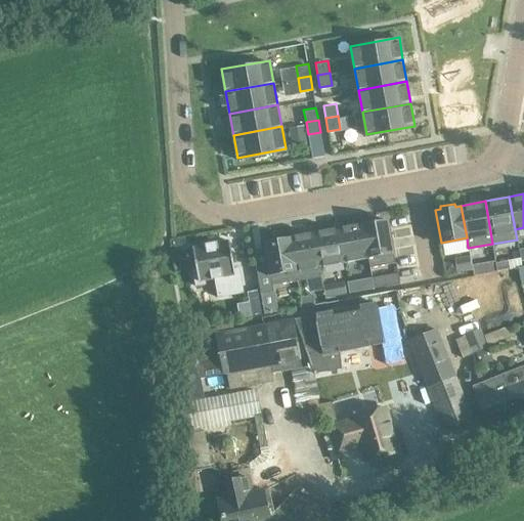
[(361,223),(367,256),(369,266),(395,261),(387,219),(382,220),(382,217),(366,219),(366,222),(361,223)]
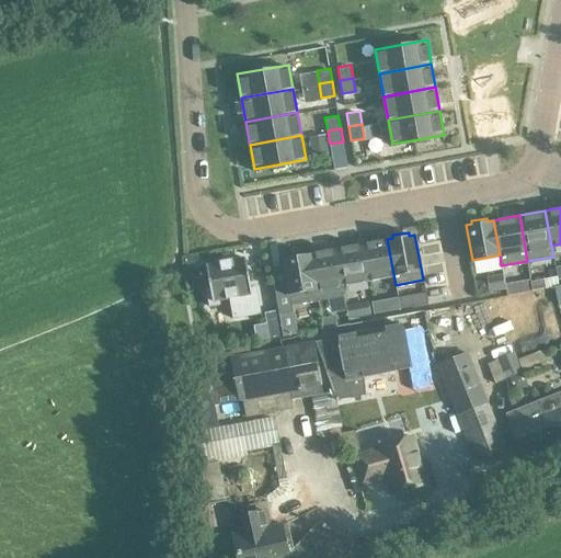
[(387,239),(362,245),(368,279),(393,274),(387,239)]
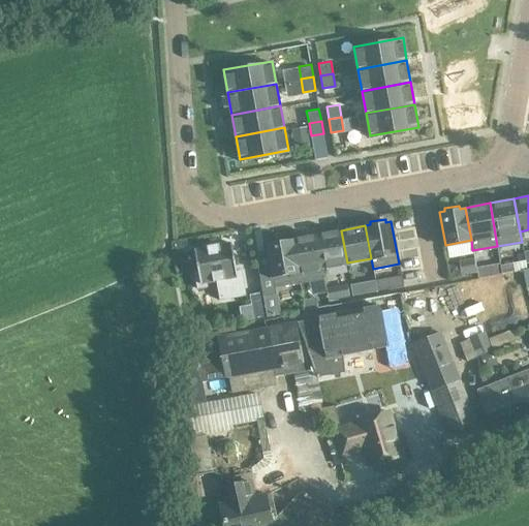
[(316,235),(322,267),(347,263),(341,230),(316,235)]
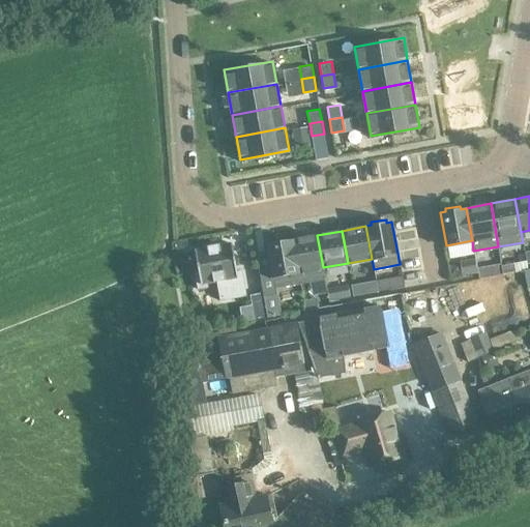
[(325,277),(323,267),(317,235),(293,239),(300,283),(325,277)]
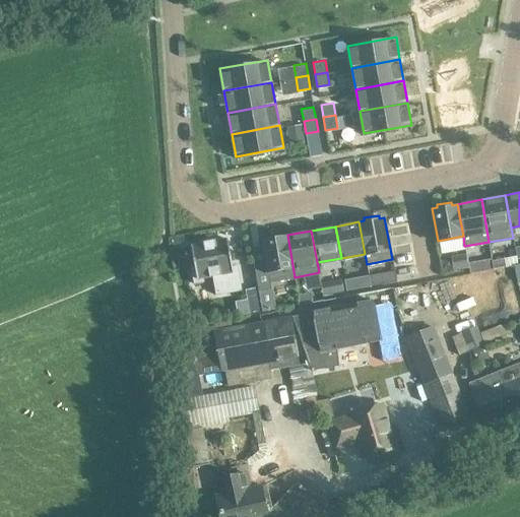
[(255,268),(258,289),(271,286),(270,281),(295,277),(287,235),(282,236),(281,233),(266,236),(267,239),(262,239),(267,266),(255,268)]
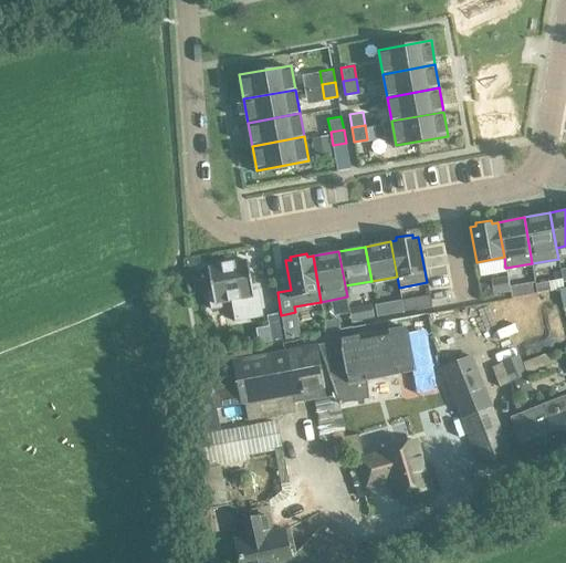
[(236,319),(262,314),(258,288),(253,289),(248,258),(208,266),(211,288),(208,289),(211,306),(221,304),(221,301),(231,299),(236,319)]
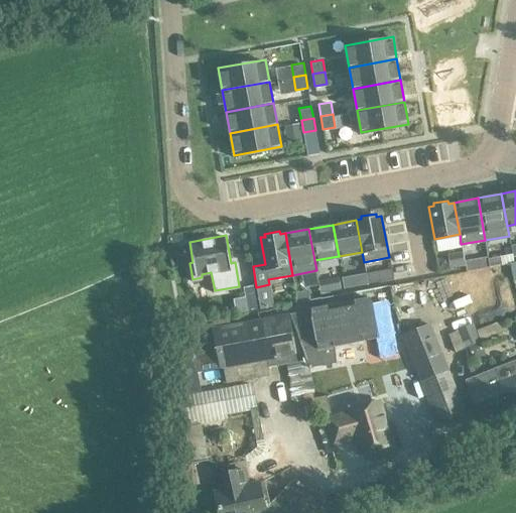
[(464,263),(462,253),(447,255),(449,266),(464,263)]
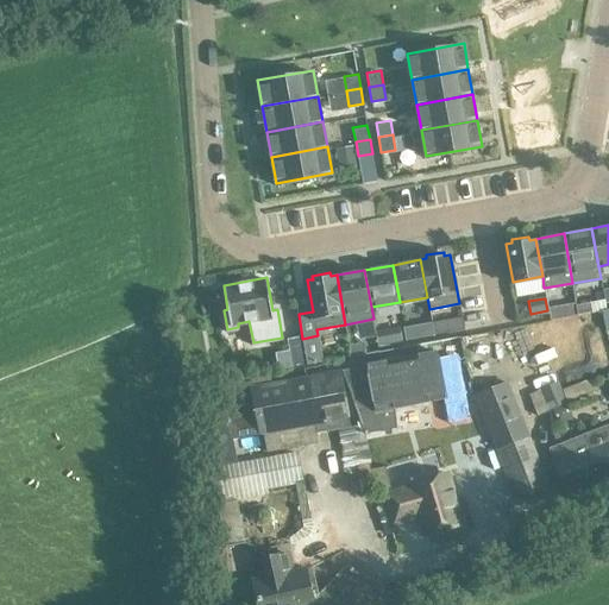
[(591,308),(589,298),(575,301),(577,310),(591,308)]
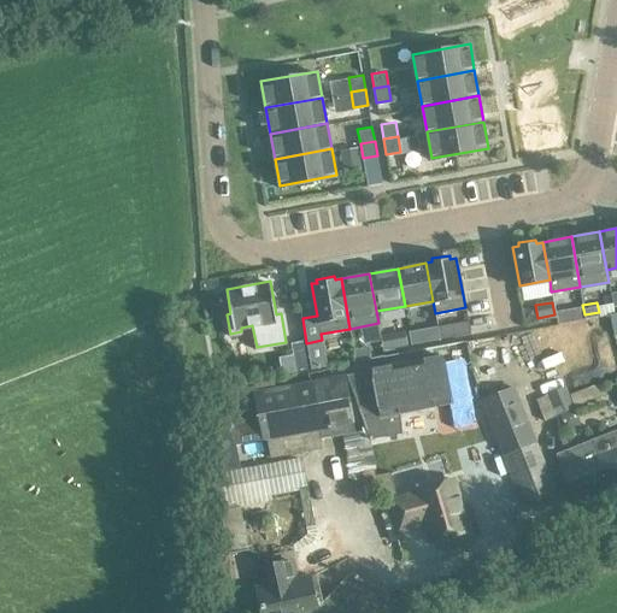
[(574,305),(576,317),(583,316),(581,304),(574,305)]
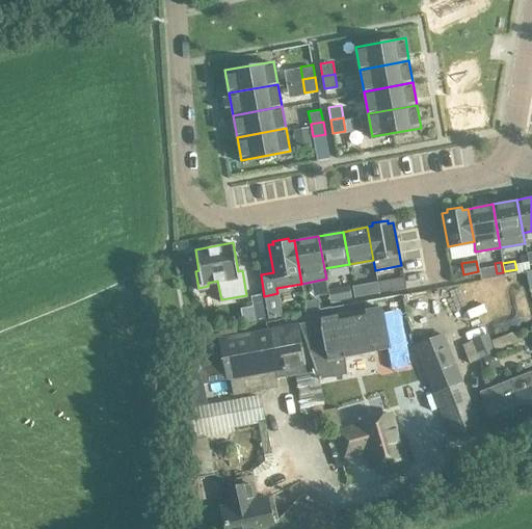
[(390,279),(377,281),(379,290),(392,288),(390,279)]
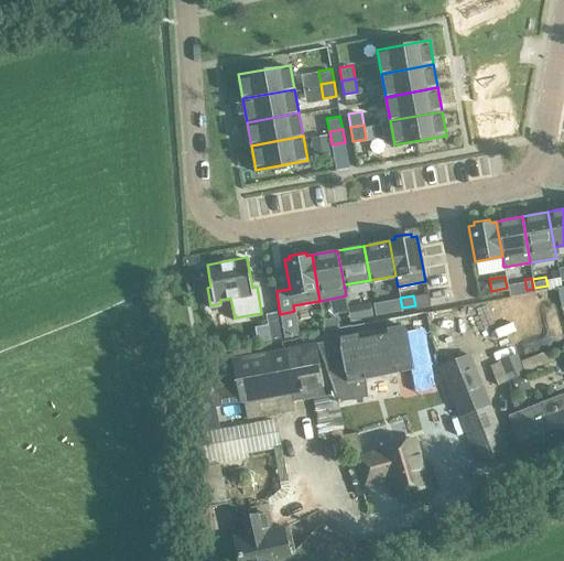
[(336,314),(323,316),(325,326),(338,324),(336,314)]
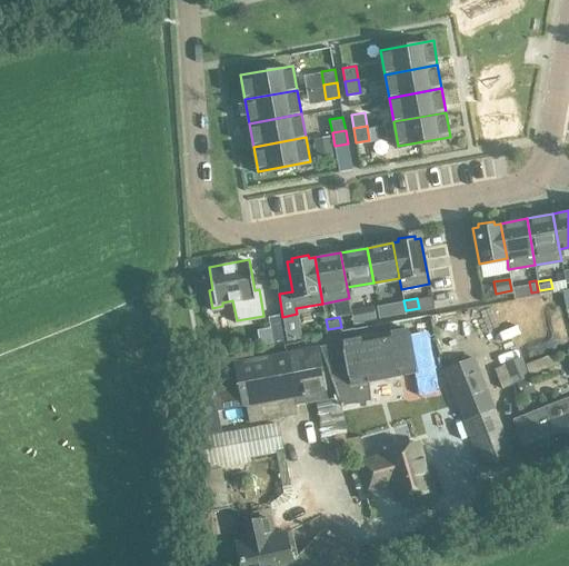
[(409,338),(408,328),(319,345),(340,405),(371,399),(369,380),(415,371),(418,390),(438,387),(428,334),(409,338)]
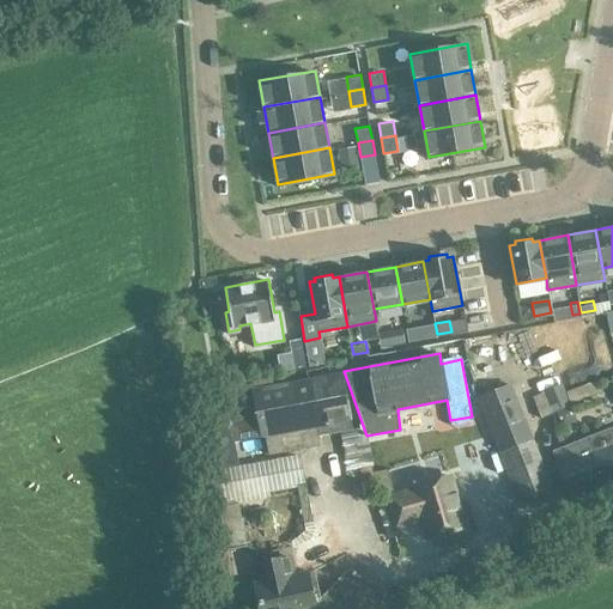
[(315,424),(317,434),(352,427),(341,371),(254,388),(253,383),(223,389),(232,440),(263,434),(267,455),(301,448),(296,427),(315,424)]
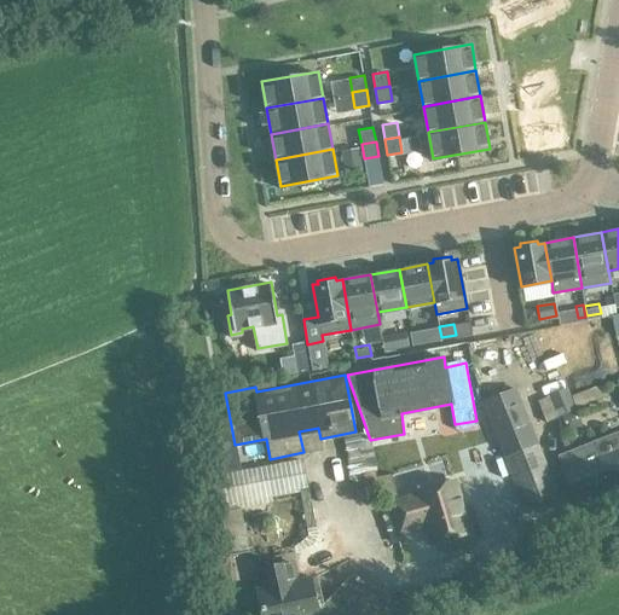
[(567,386),(548,393),(549,395),(556,415),(576,407),(571,394),(567,386)]
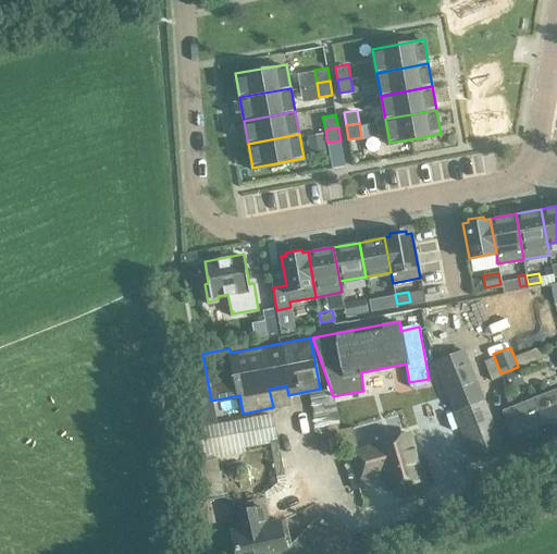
[(481,398),(467,361),(461,349),(437,359),(457,408),(454,409),(472,456),(503,444),(484,397),(481,398)]
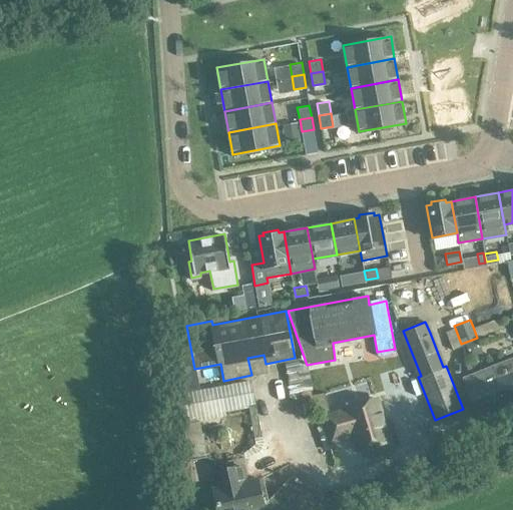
[(512,357),(462,377),(477,414),(512,399),(512,357)]
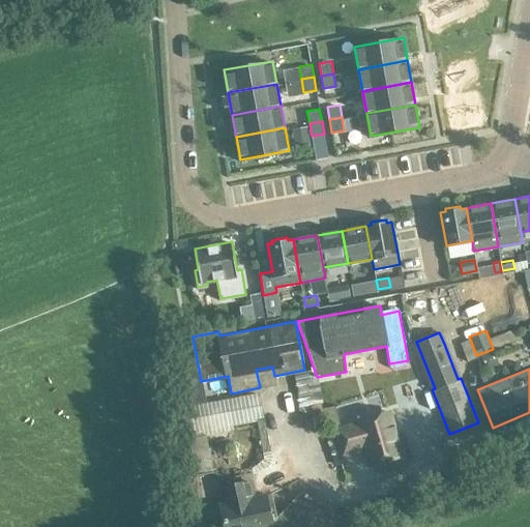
[(227,391),(213,403),(225,416),(214,425),(232,445),(256,425),(227,391)]
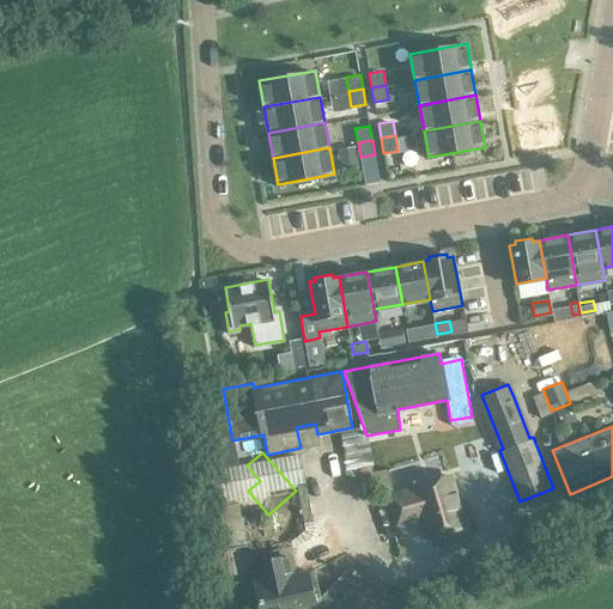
[(419,518),(425,537),(471,524),(455,473),(419,483),(419,486),(384,497),(395,530),(413,525),(412,521),(419,518)]
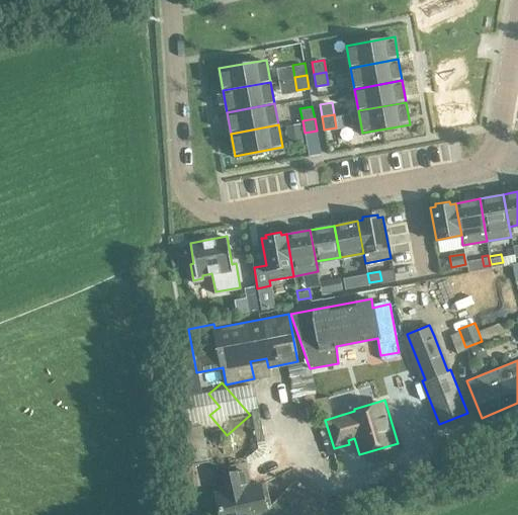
[(251,452),(255,464),(271,458),(267,447),(251,452)]
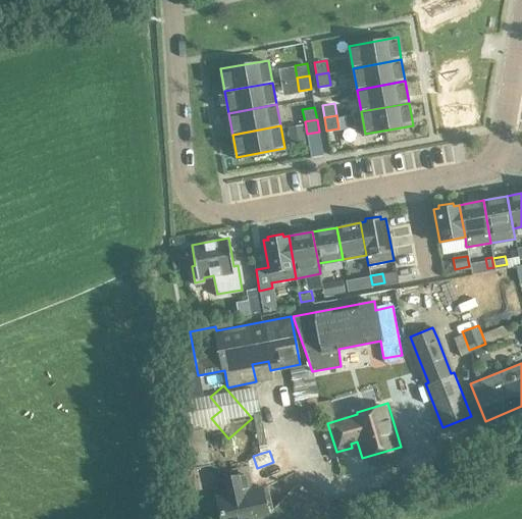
[(249,473),(230,477),(215,480),(218,497),(216,497),(220,518),(268,518),(262,486),(252,488),(249,473)]
